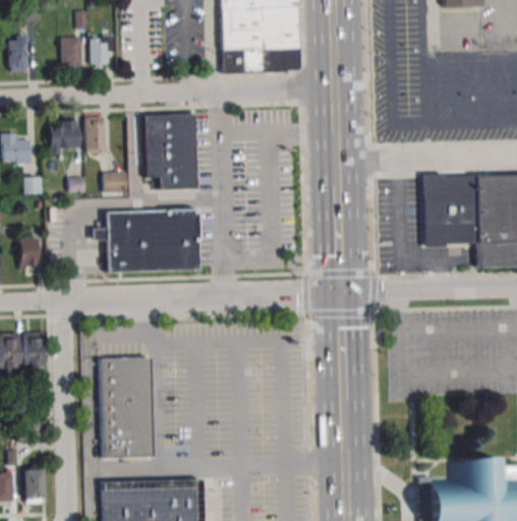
[(39,0),(39,16),(30,16),(29,0),(39,0)]
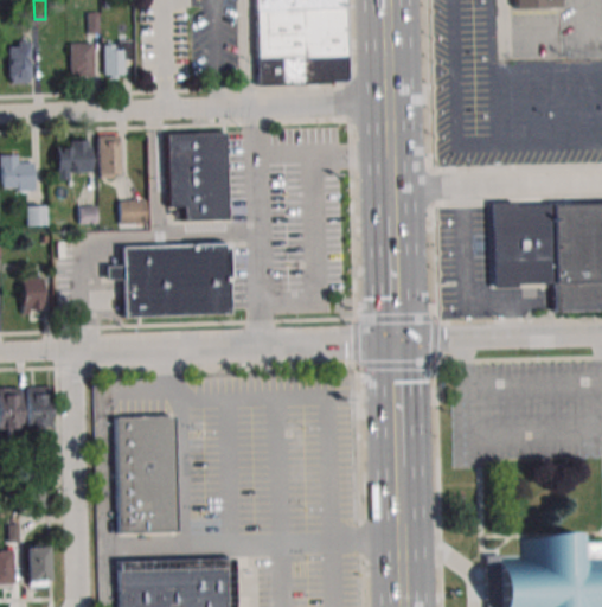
[(347,0),(350,83),(260,85),(257,0),(347,0)]
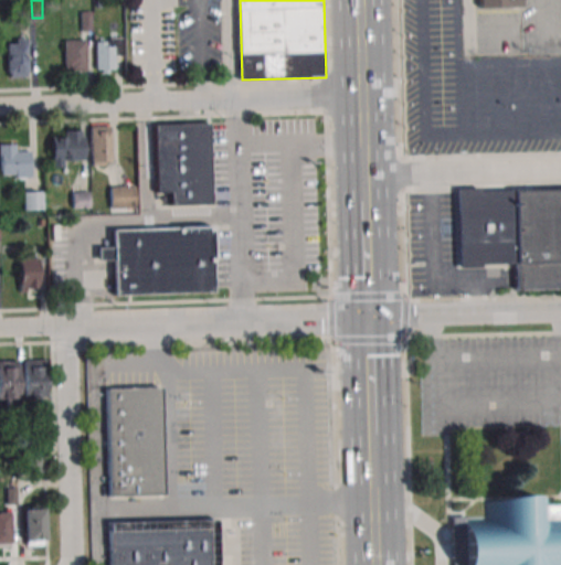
[(94,11),(95,30),(84,31),(83,11),(94,11)]
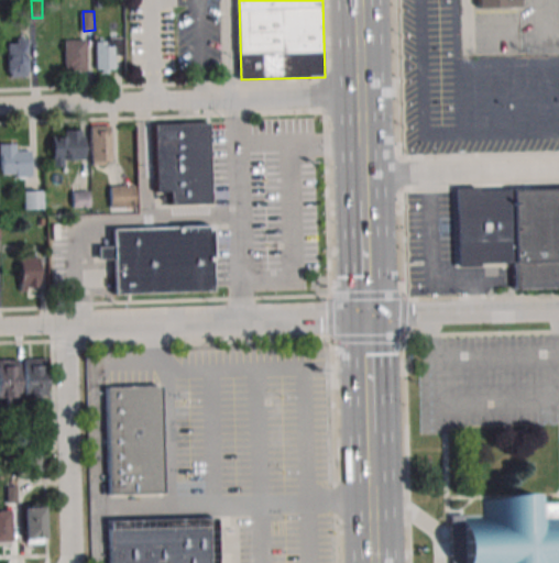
[(124,36),(124,54),(117,55),(118,67),(99,68),(98,41),(111,41),(111,37),(124,36)]
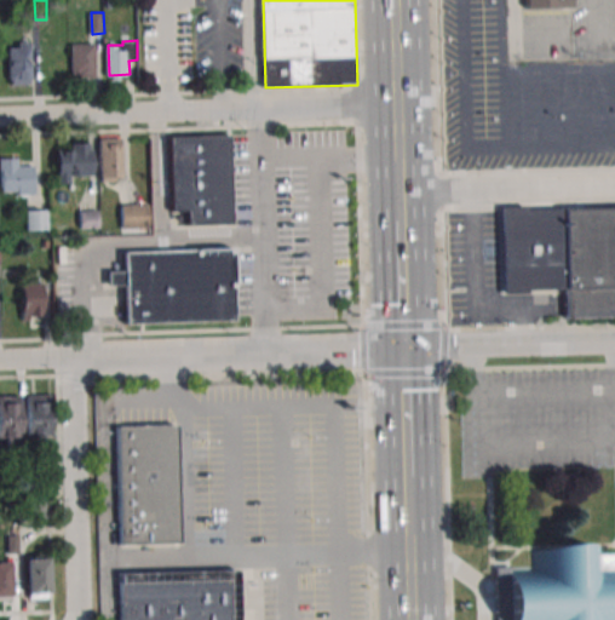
[(33,41),(34,79),(32,79),(32,84),(15,85),(13,79),(12,79),(11,47),(21,47),(21,41),(33,41)]
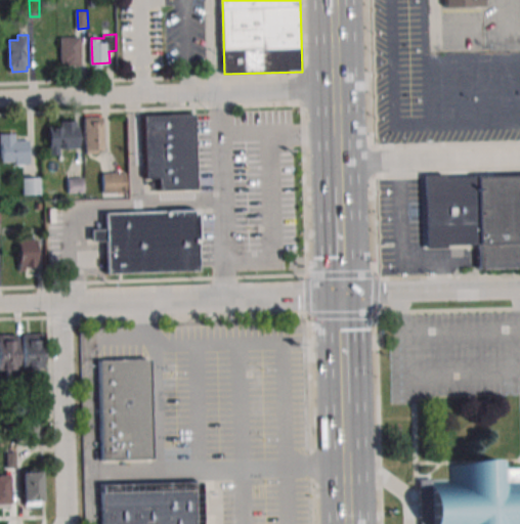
[(83,37),(83,66),(62,66),(62,37),(83,37)]
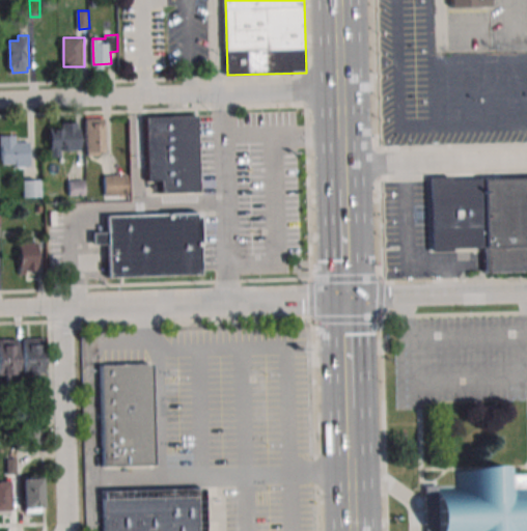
[(202,191),(199,112),(145,114),(147,179),(162,178),(163,193),(202,191)]
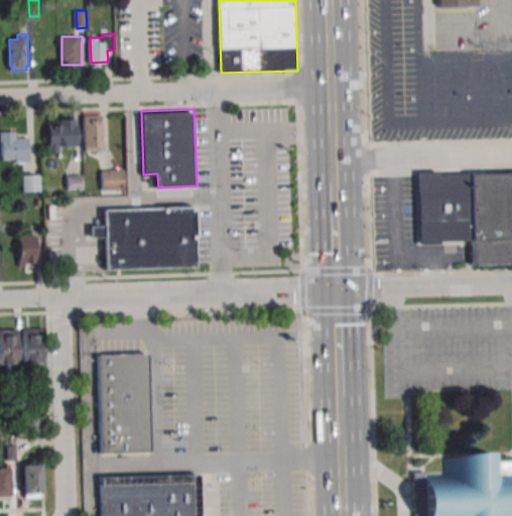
[(105,147),(102,147),(102,151),(86,151),(85,115),(86,115),(86,112),(104,111),(105,147)]
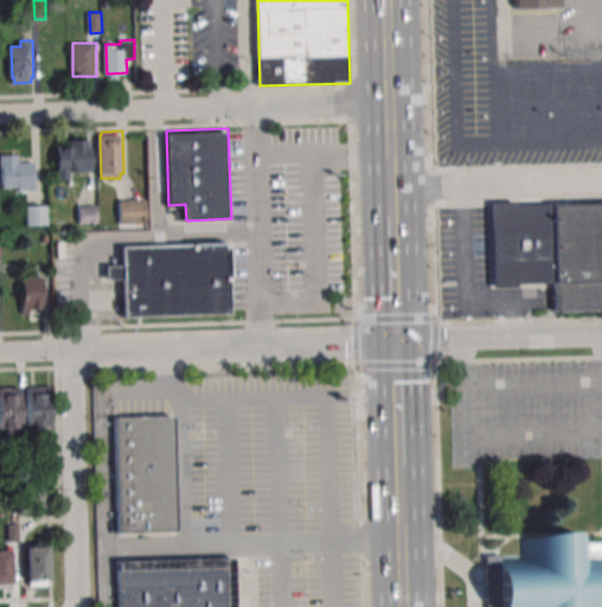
[(93,145),(93,172),(70,172),(70,179),(58,179),(58,148),(74,148),(72,140),(90,139),(90,145),(93,145)]
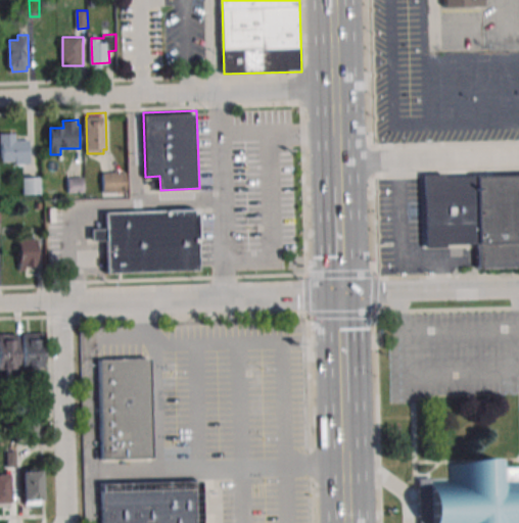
[(32,138),(33,165),(16,165),(16,160),(4,160),(4,142),(1,143),(1,133),(17,133),(17,139),(32,138)]
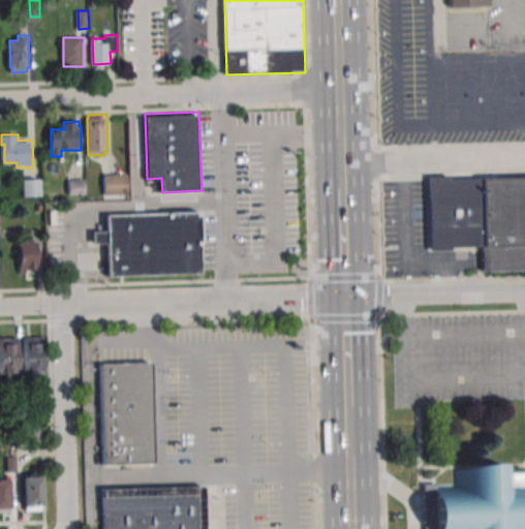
[(129,173),(105,173),(105,194),(129,194),(129,173)]
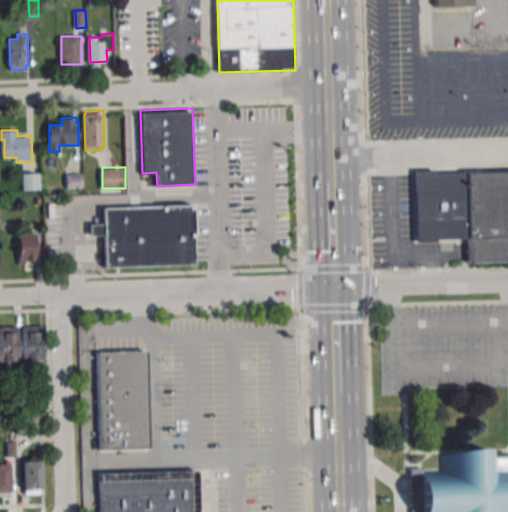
[(507,262),(469,264),(468,239),(419,240),(417,172),(507,169),(507,262)]
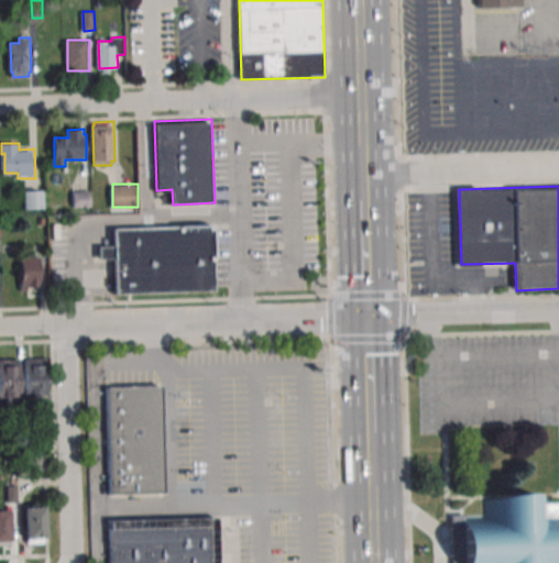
[(46,190),(26,190),(26,208),(46,208),(46,190)]
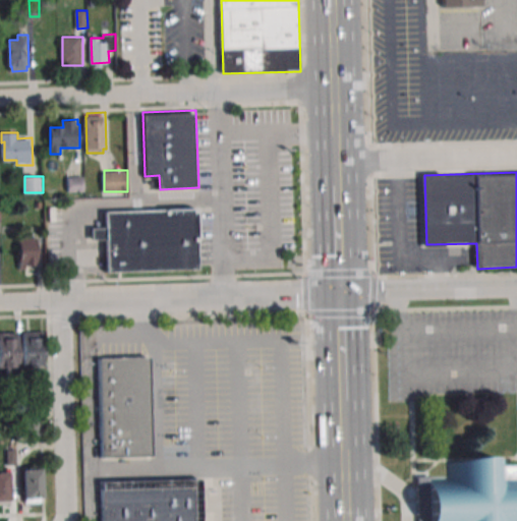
[(85,176),(69,176),(69,191),(85,191),(85,176)]
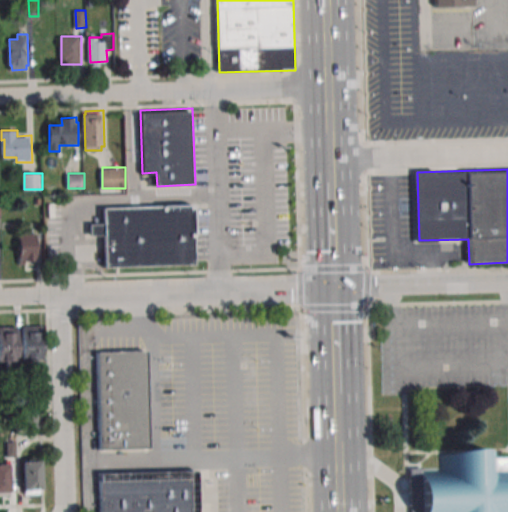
[(193,208),(195,265),(104,268),(103,236),(90,236),(90,224),(103,223),(102,207),(190,204),(193,208)]
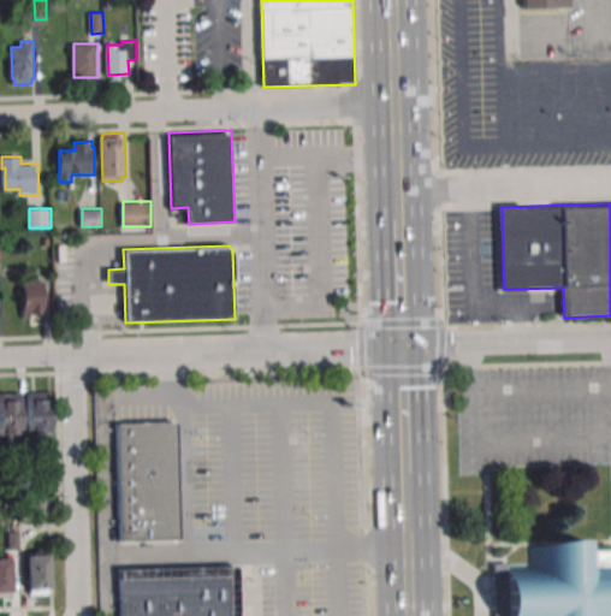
[(45,280),(46,313),(31,314),(31,318),(24,319),(23,282),(45,280)]
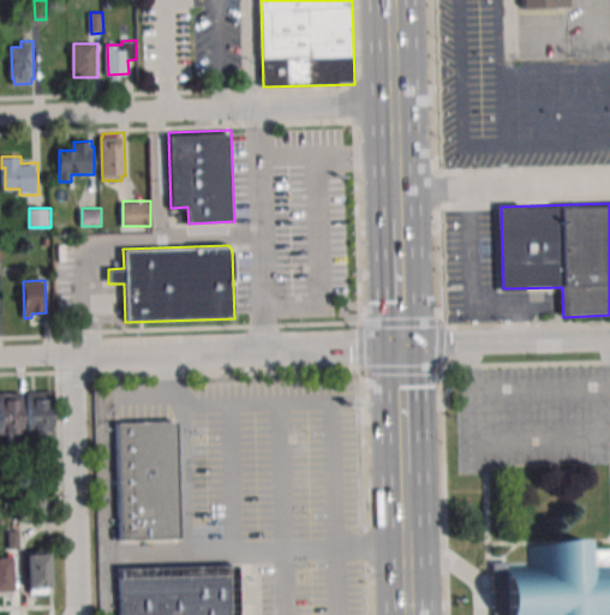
[(0,390),(24,390),(25,441),(10,441),(10,433),(0,433),(0,390)]
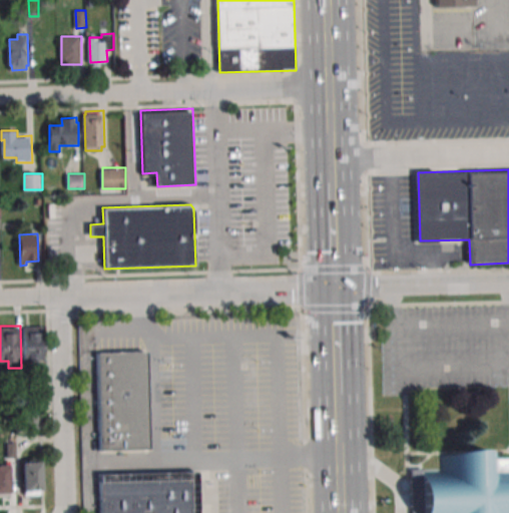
[(44,327),(45,360),(24,361),(23,327),(44,327)]
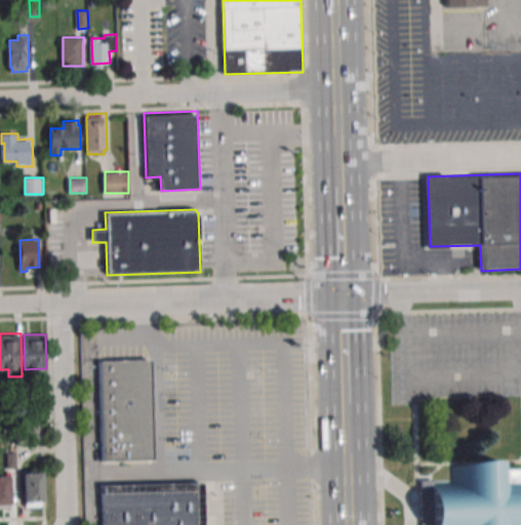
[(101,361),(104,459),(153,458),(150,359),(101,361)]
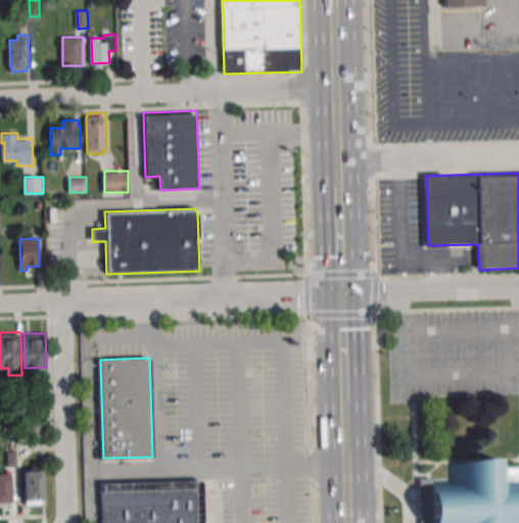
[(18,452),(18,467),(9,467),(9,452),(18,452)]
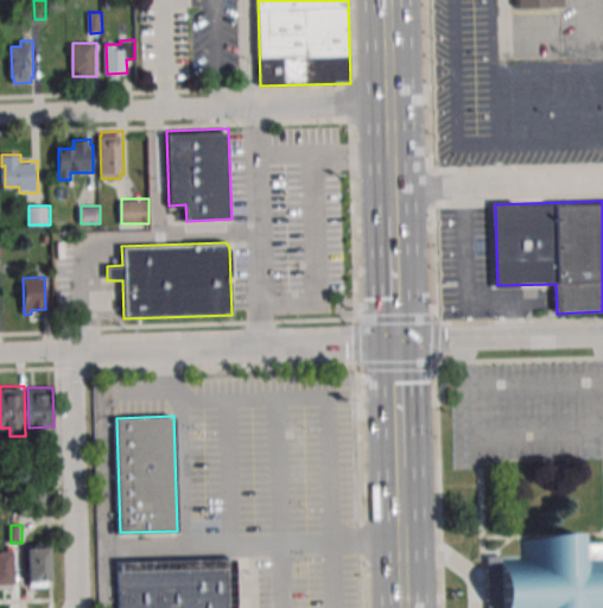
[(524,539),(534,539),(544,536),(551,533),(559,533),(566,533),(575,536),(582,537),(592,538),(591,543),(602,543),(602,607),(500,607),(496,601),(495,593),(497,580),(500,571),(503,561),(505,556),(525,556),(524,539)]
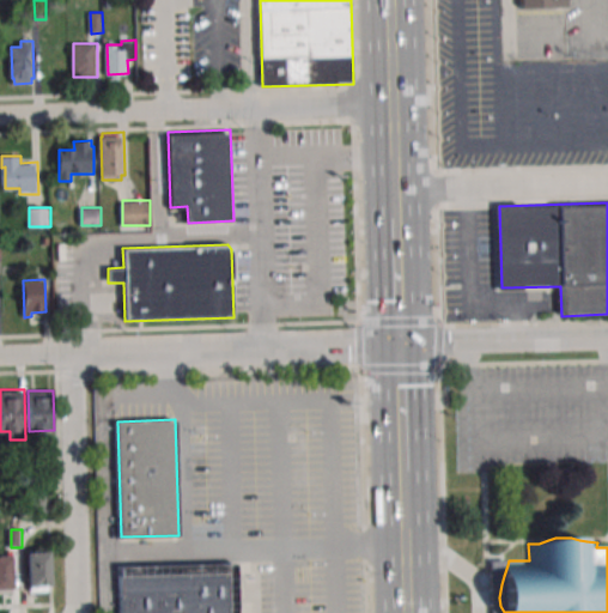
[(49,552),(52,586),(49,586),(49,590),(31,590),(30,552),(49,552)]
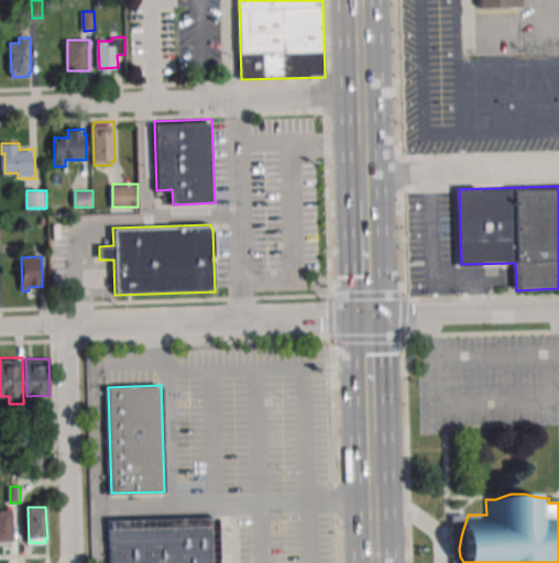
[(0,509),(14,509),(15,541),(13,541),(14,545),(0,545),(0,509)]
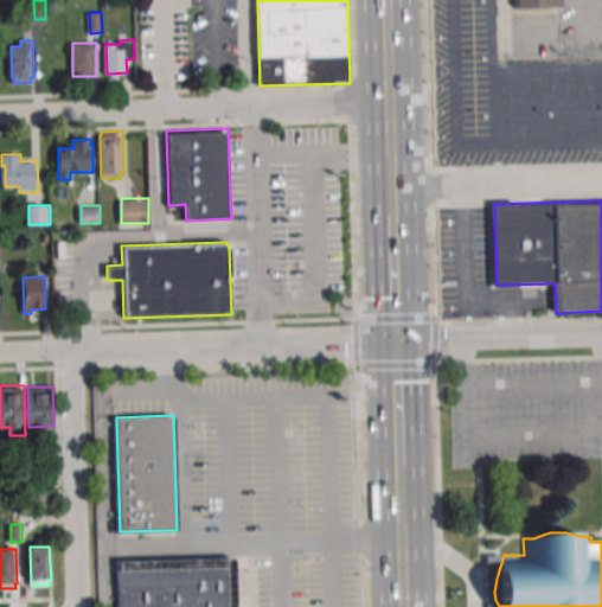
[(121,606),(120,570),(226,567),(226,606),(121,606)]
